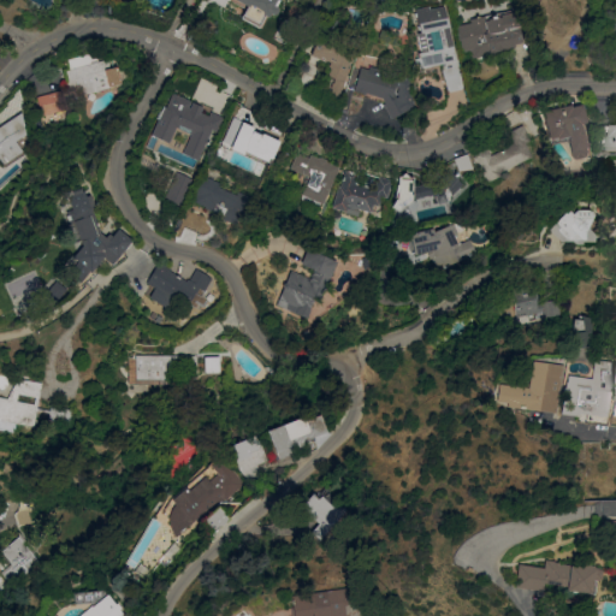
[(247,7),(243,6),(244,4),(238,1),(238,3),(235,1),(236,0),(277,0),(276,5),(277,7),(277,9),(277,11),(276,12),(274,13),(272,13),(265,29),(241,17),(247,7)]
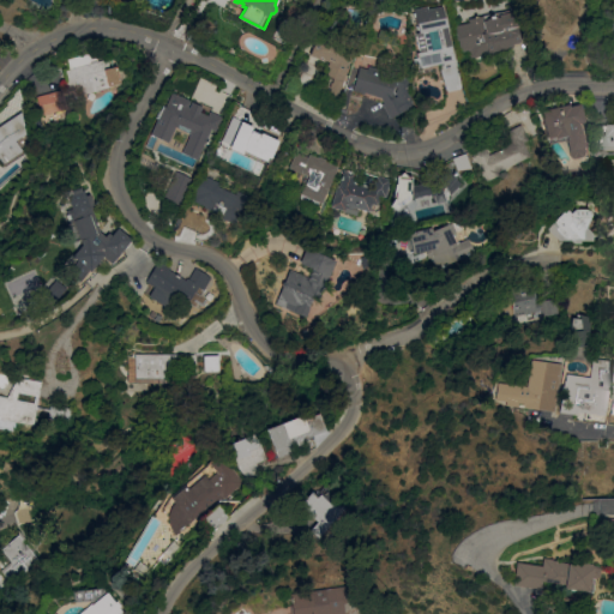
[(427,8),(441,6),(459,88),(445,91),(439,62),(417,67),(416,62),(414,62),(413,58),(416,58),(415,53),(419,52),(415,34),(419,32),(414,8),(427,6),(427,8)]
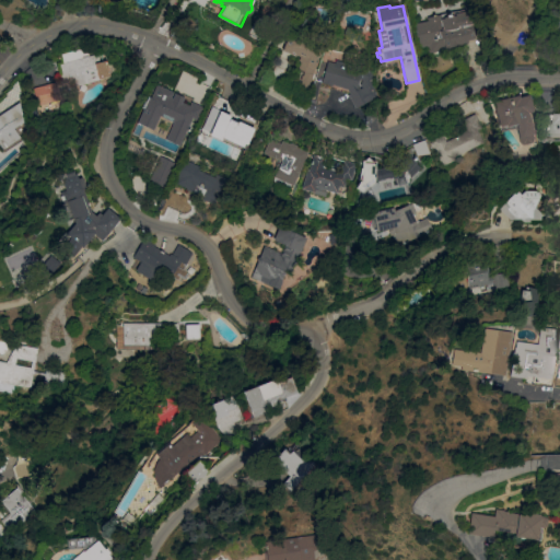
[(439,50),(439,51),(434,53),(434,51),(420,55),(417,39),(416,39),(415,35),(416,34),(413,23),(427,20),(427,18),(467,9),(473,37),(466,39),(466,43),(457,45),(457,47),(439,50)]
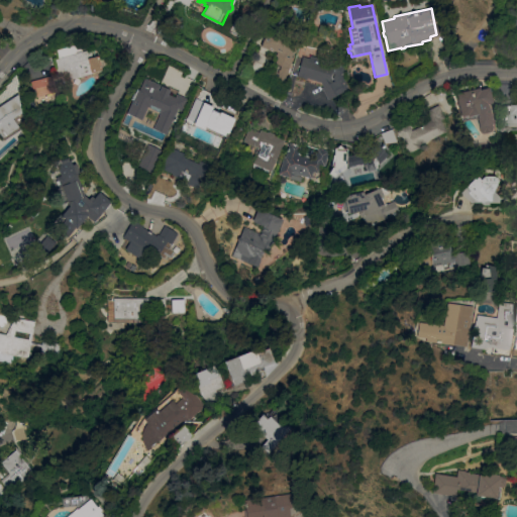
[(281,65),(275,63),(278,58),(272,55),(273,52),(264,47),(272,28),(291,37),(290,39),(297,42),(294,48),(297,49),(295,54),(293,53),(291,57),(292,57),(284,83),(276,80),(281,65)]
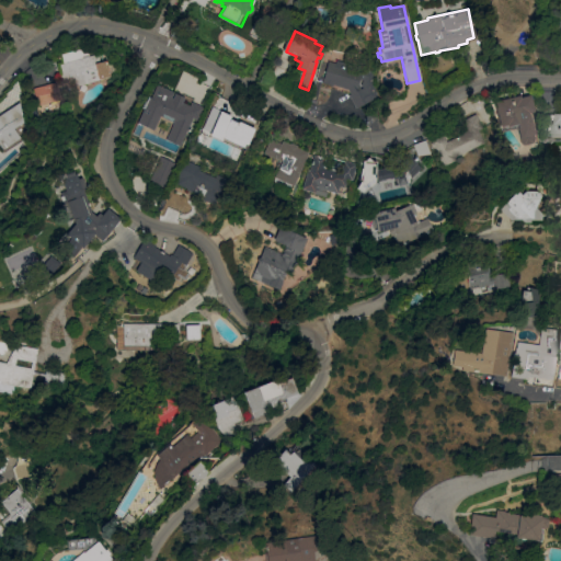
[(81,57),(81,55),(89,53),(90,56),(99,54),(101,61),(106,59),(111,76),(100,78),(101,80),(61,90),(57,73),(60,72),(58,63),(81,57)]
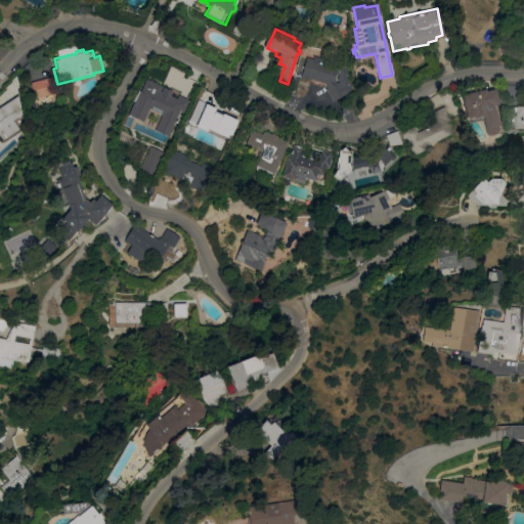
[(325,88),(328,87),(324,83),(310,79),(310,80),(300,77),(306,56),(313,58),(314,55),(320,57),(318,60),(337,68),(339,62),(351,67),(353,84),(350,91),(332,100),(325,88)]
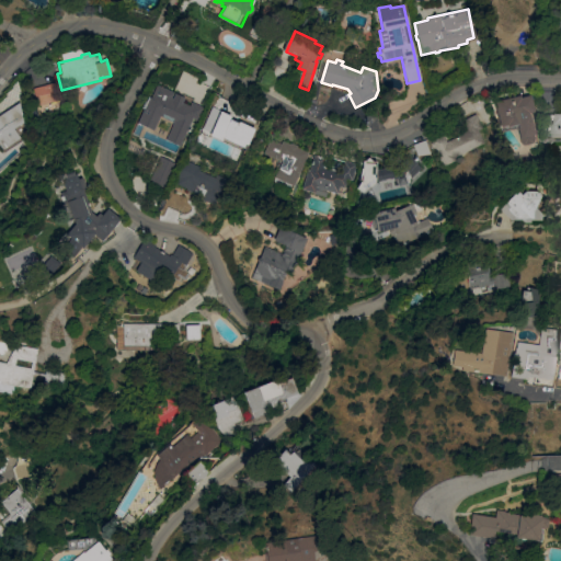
[(55,82),(59,99),(37,104),(33,88),(55,82)]
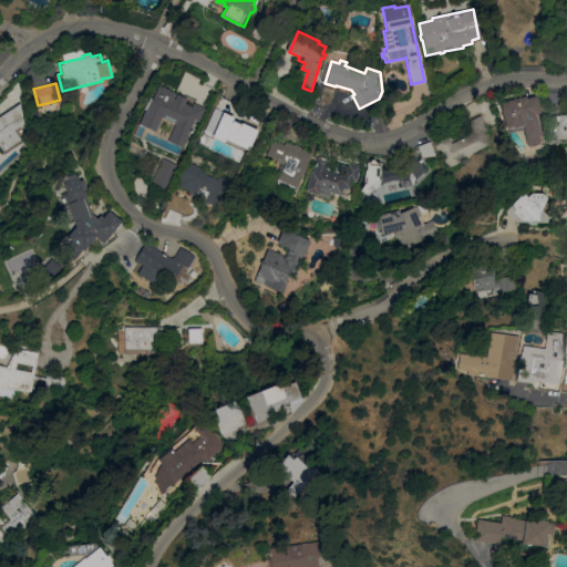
[(147,102),(150,98),(153,100),(153,99),(154,100),(155,99),(153,96),(157,85),(175,93),(173,98),(191,106),(193,102),(205,107),(200,116),(196,114),(189,127),(193,129),(191,133),(187,132),(181,146),(173,143),(179,129),(173,126),(174,123),(158,116),(157,119),(148,114),(150,112),(142,109),(146,101),(147,102)]
